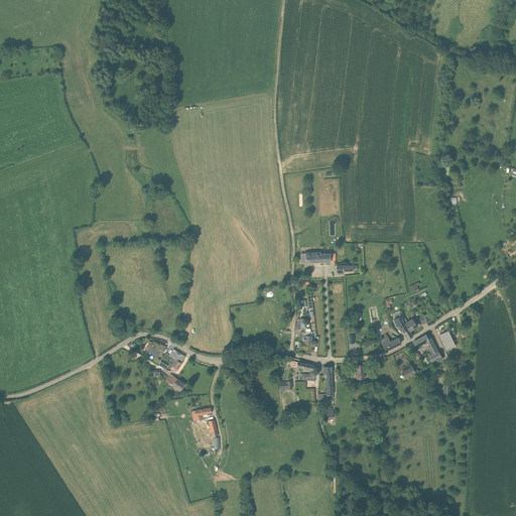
[(300,254),(301,258),(301,263),(331,262),(331,261),(336,261),(335,253),(319,254),(319,253),(300,254)]
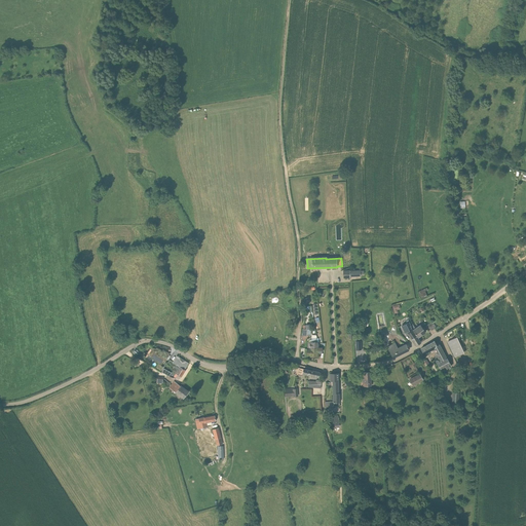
[(421,298),(428,295),(426,288),(418,291),(421,298)]
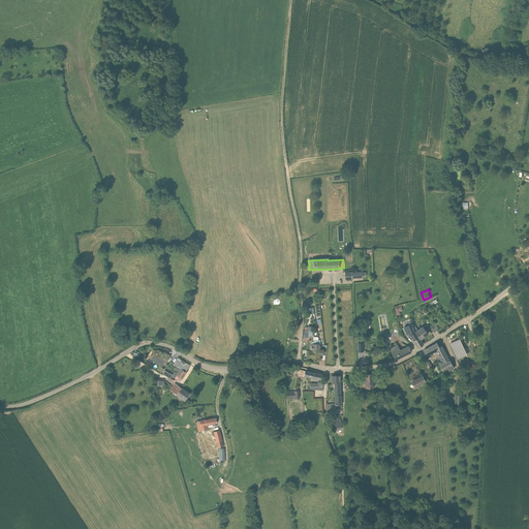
[(414,341),(418,348),(424,344),(419,340),(418,338),(414,333),(417,331),(413,325),(412,327),(410,321),(408,322),(409,324),(404,328),(408,337),(411,336),(412,339),(414,341)]
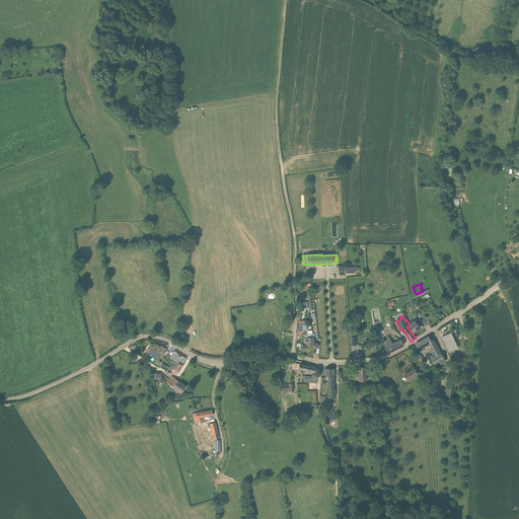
[(406,326),(411,331),(412,334),(420,327),(415,320),(410,324),(406,326)]
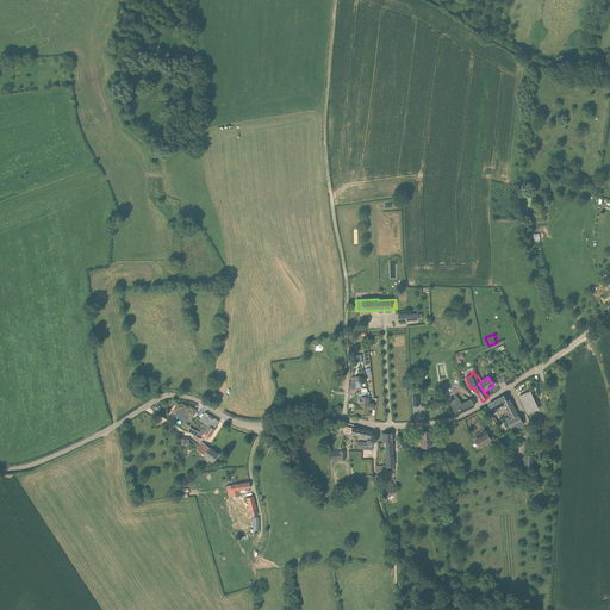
[(361,378),(359,378),(359,383),(355,381),(350,381),(350,388),(356,390),(356,387),(360,388),(361,383),(361,378)]
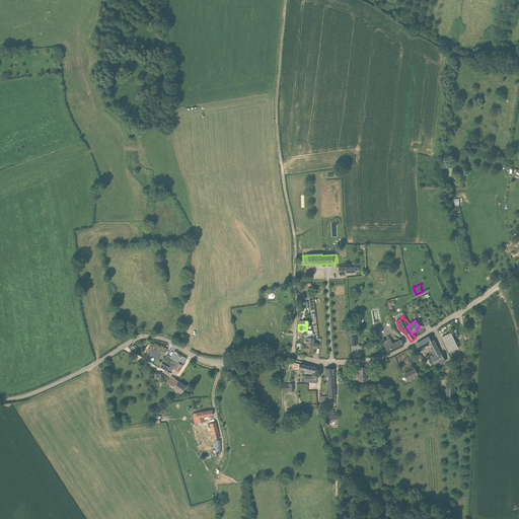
[(307,338),(303,338),(303,344),(307,344),(307,343),(311,344),(311,343),(313,343),(313,338),(313,336),(311,330),(307,330),(307,338)]
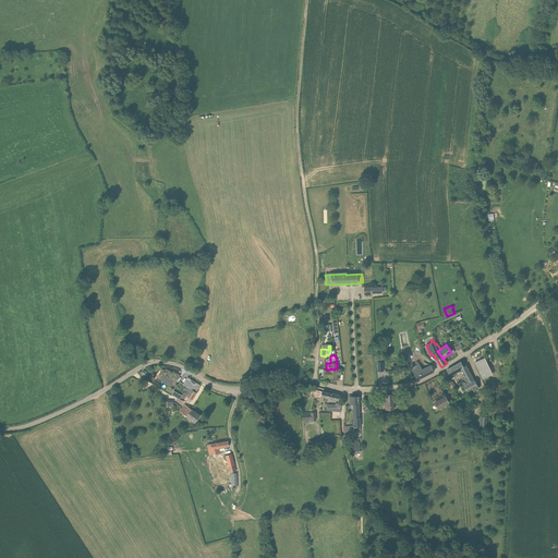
[(483,359),(474,363),(481,379),(486,376),(483,370),(487,368),(483,359)]
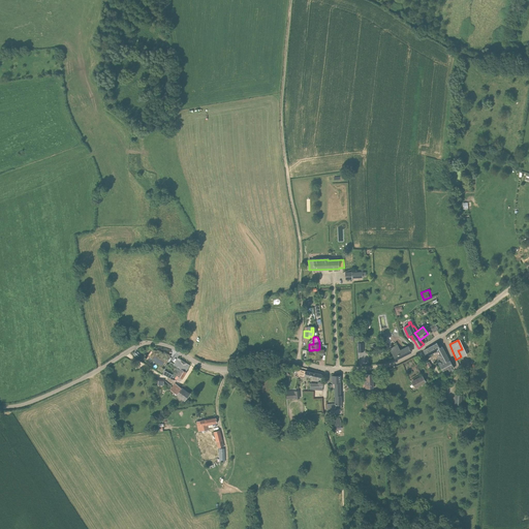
[(454,368),(444,352),(441,346),(439,348),(437,343),(430,347),(423,351),(426,355),(427,356),(433,352),(436,351),(441,361),(438,364),(444,373),(454,368)]
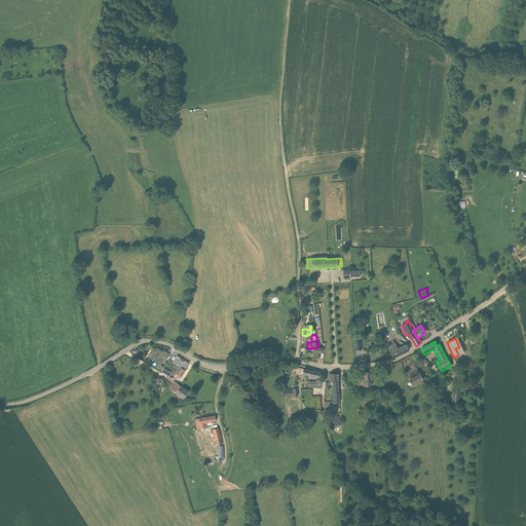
[(392,344),(387,346),(390,353),(393,358),(409,350),(406,345),(406,344),(398,348),(395,342),(392,344)]
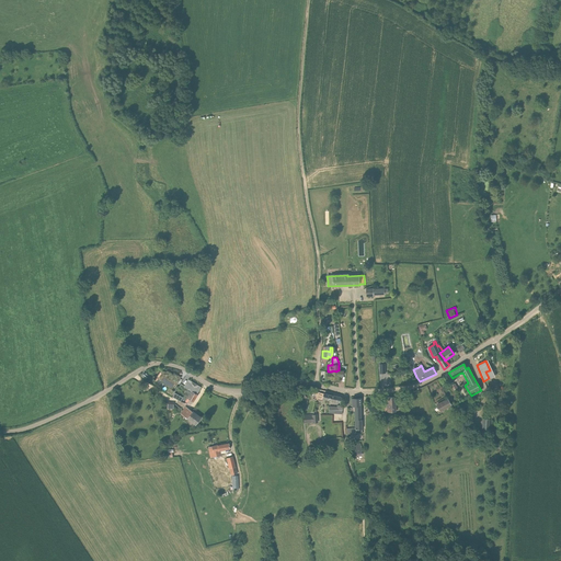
[(328,371),(325,371),(325,373),(327,373),(327,380),(339,380),(339,376),(343,376),(343,371),(339,371),(332,370),(332,371),(328,371)]
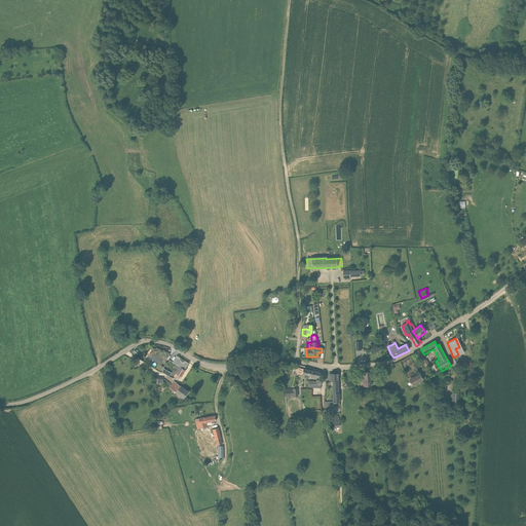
[(161,364),(162,362),(163,360),(165,361),(167,357),(168,355),(168,354),(167,353),(165,352),(165,353),(156,348),(155,350),(153,348),(151,352),(150,354),(154,358),(153,359),(157,361),(161,364)]
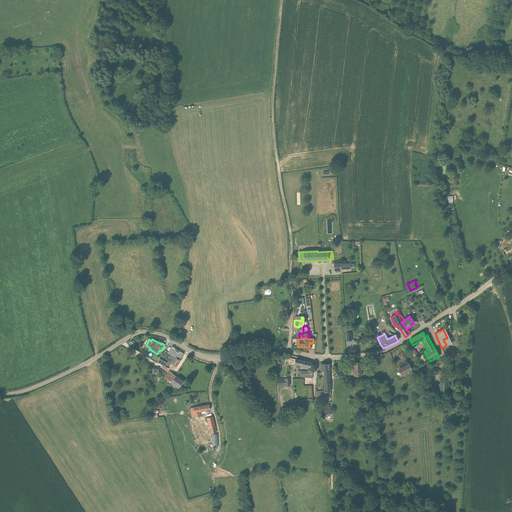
[(175,357),(174,358),(173,360),(169,366),(170,367),(174,369),(180,360),(177,358),(178,358),(181,353),(175,349),(171,354),(173,355),(176,357),(175,357)]
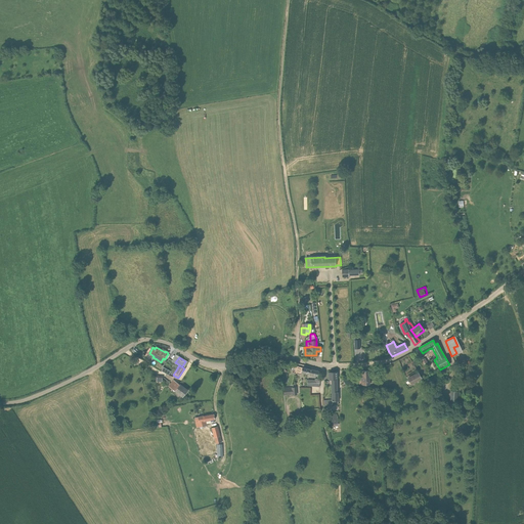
[(310,369),(302,367),(301,373),(311,376),(311,377),(315,377),(316,376),(318,376),(319,372),(310,369)]
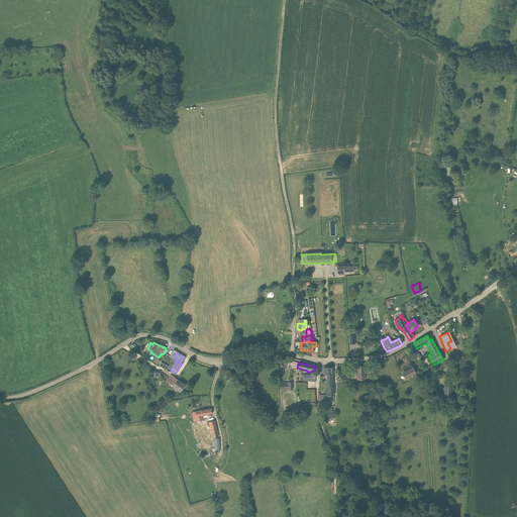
[(412,368),(403,374),(406,379),(416,373),(412,368)]
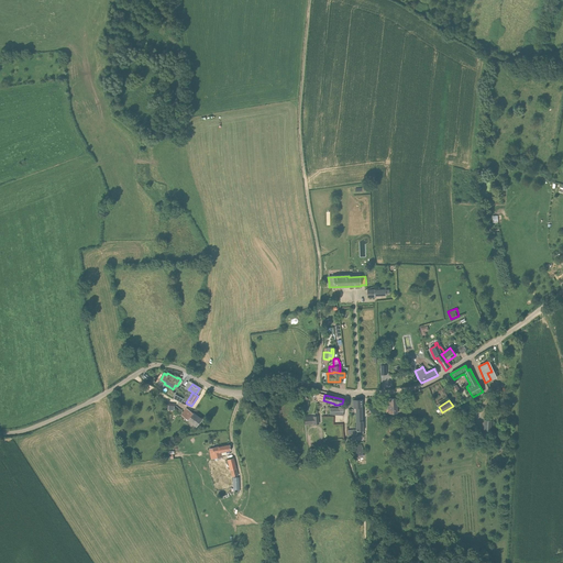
[(338,415),(338,416),(343,416),(343,407),(339,407),(339,408),(331,408),(330,414),(338,415)]
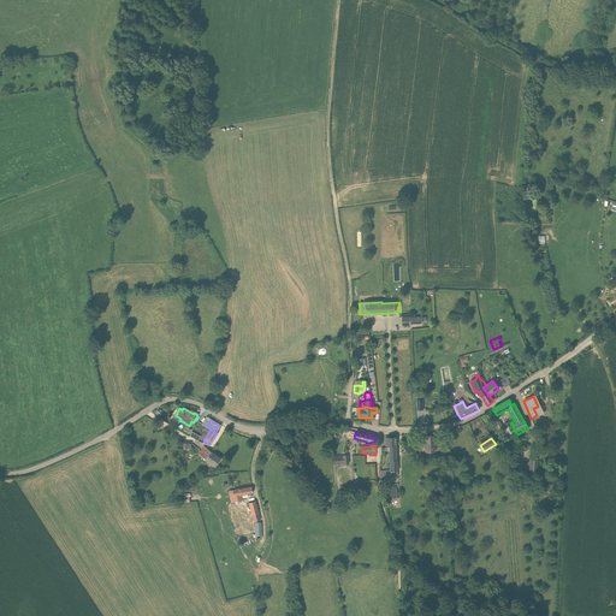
[(201,451),(207,456),(205,460),(214,467),(220,458),(203,446),(201,451)]
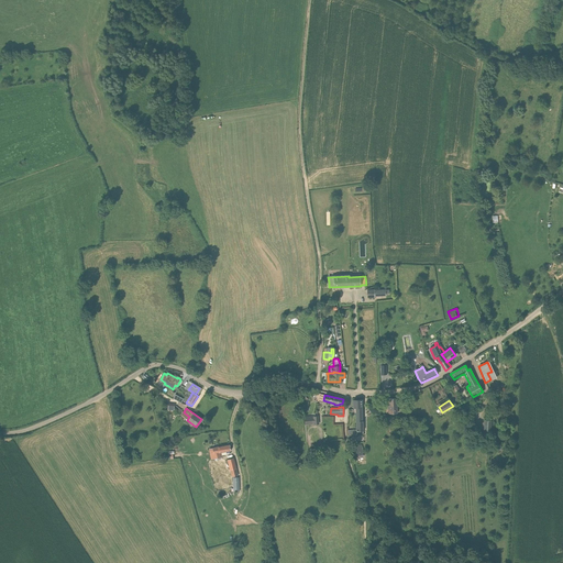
[(221,452),(225,451),(231,450),(230,445),(219,448),(219,446),(209,449),(211,460),(221,457),(221,452)]
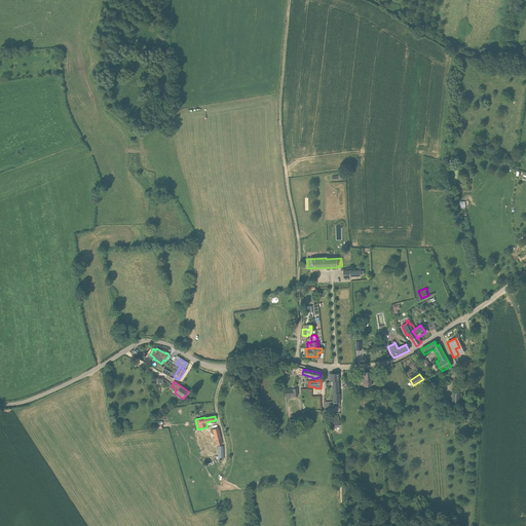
[(222,443),(221,438),(220,438),(218,428),(213,429),(214,435),(215,439),(216,439),(217,443),(218,442),(218,444),(222,443)]
